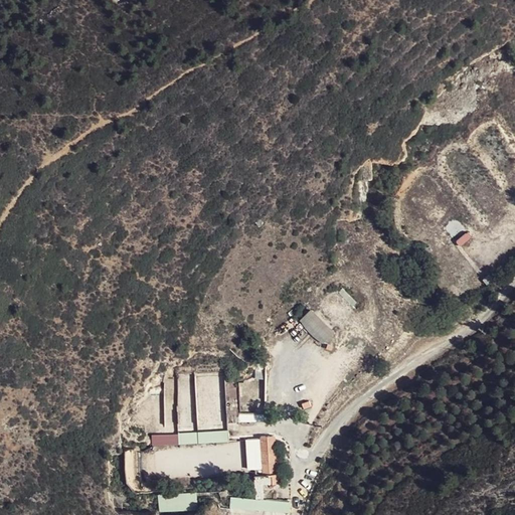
[(461,246),(472,237),(467,232),(456,241),(461,246)]
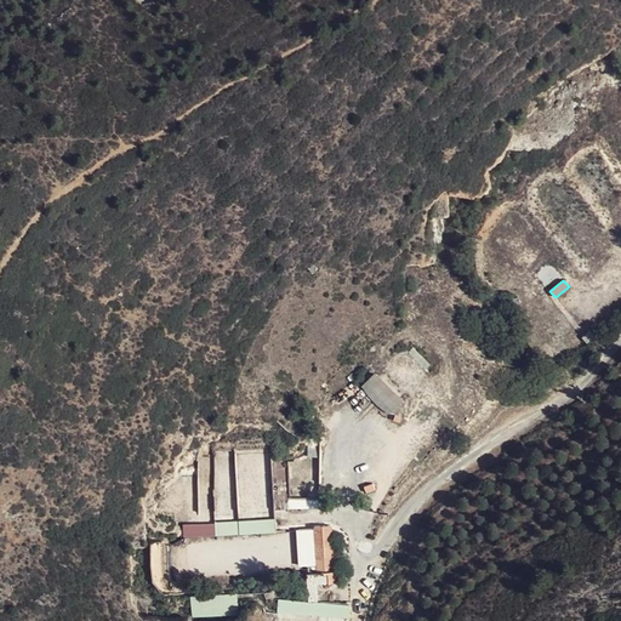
[(402,397),(376,374),(364,387),(389,411),(402,397)]
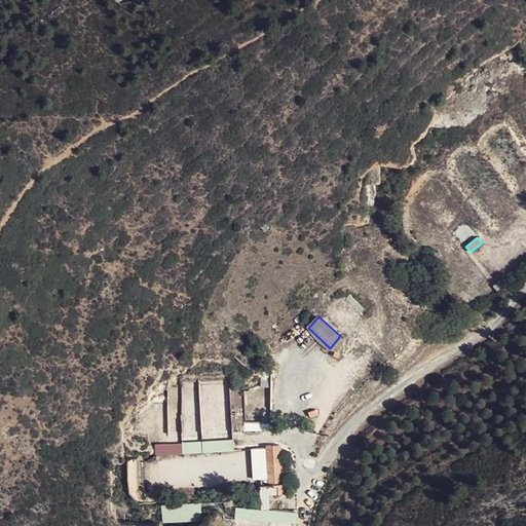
[(183,382),(185,409),(208,407),(208,416),(204,416),(205,435),(232,433),(227,378),(183,382)]
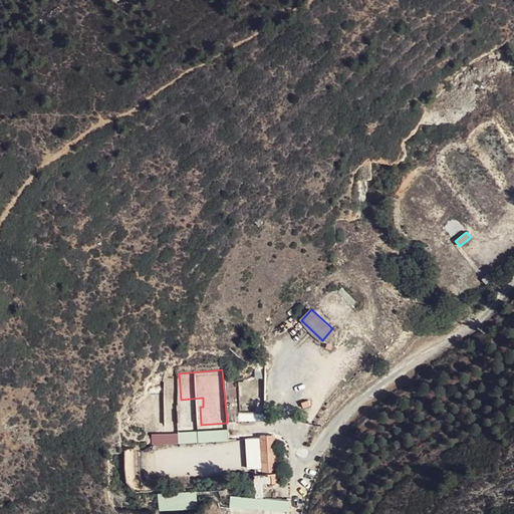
[(254,373),(241,373),(241,396),(249,396),(249,398),(265,398),(265,371),(254,371),(254,373)]
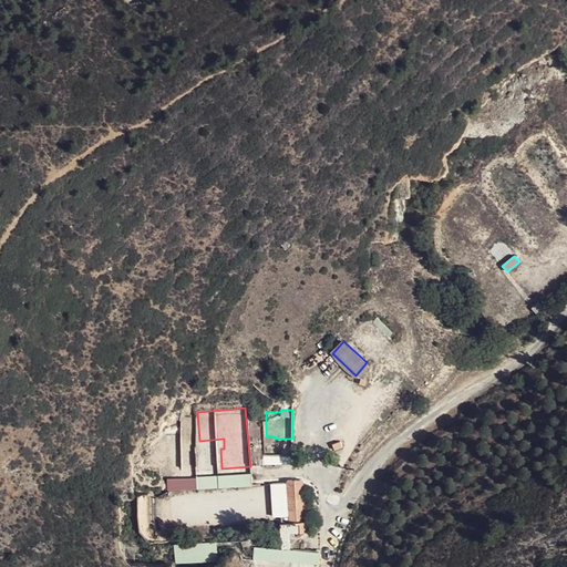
[(263,464),(292,464),(292,455),(263,455),(263,464)]
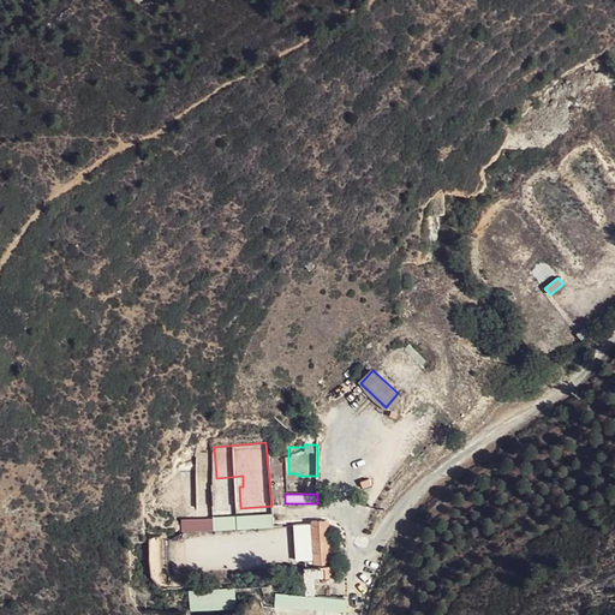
[(273,529),(273,514),(213,518),(214,531),(273,529)]
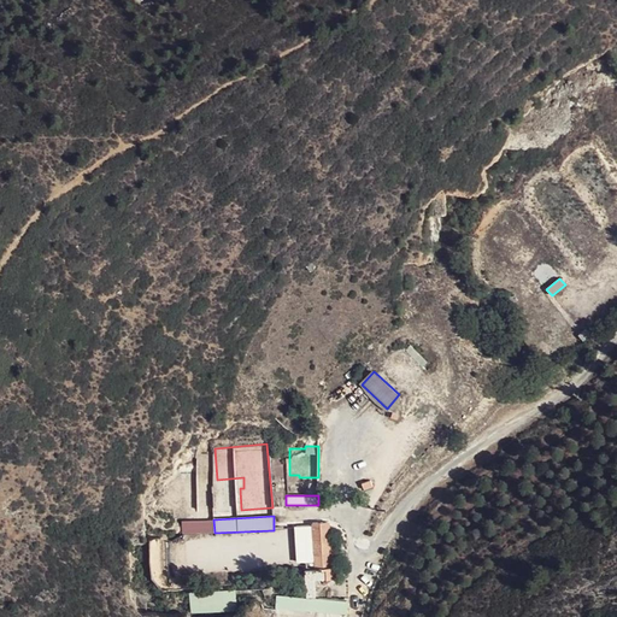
[(213,534),(212,521),(182,522),(182,534),(213,534)]
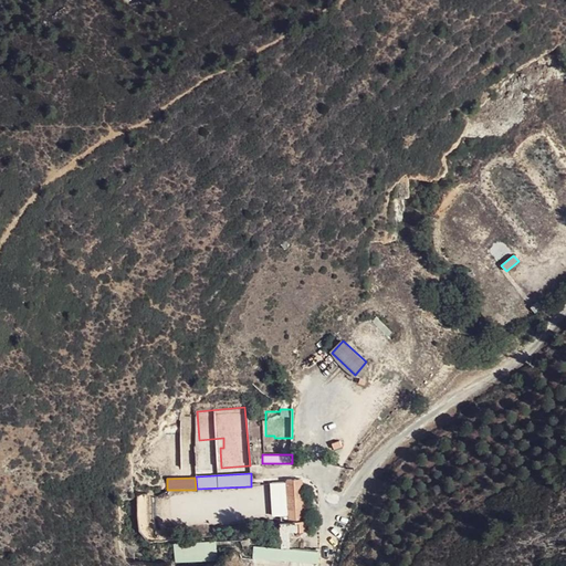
[(302,479),(287,480),(289,521),(303,521),(302,479)]
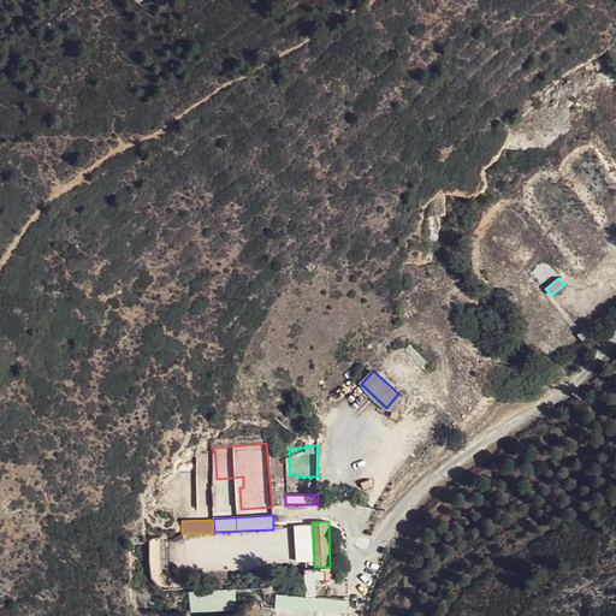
[(313,562),(311,523),(294,525),(296,563),(313,562)]
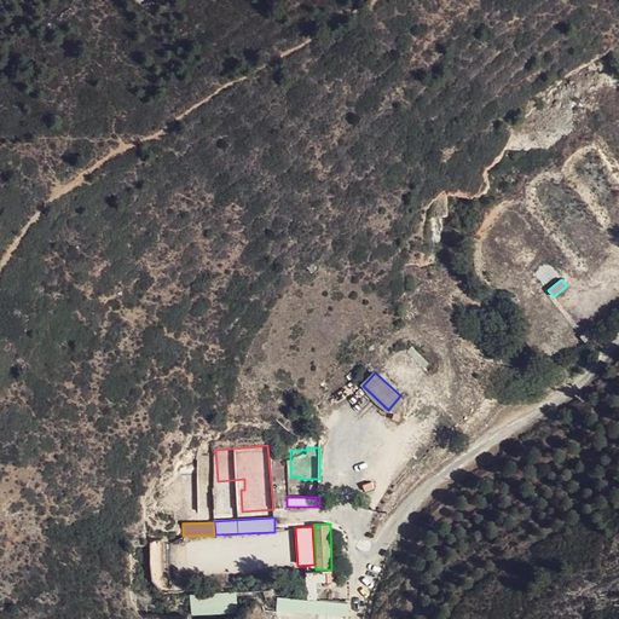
[(237,613),(236,593),(190,595),(191,615),(237,613)]
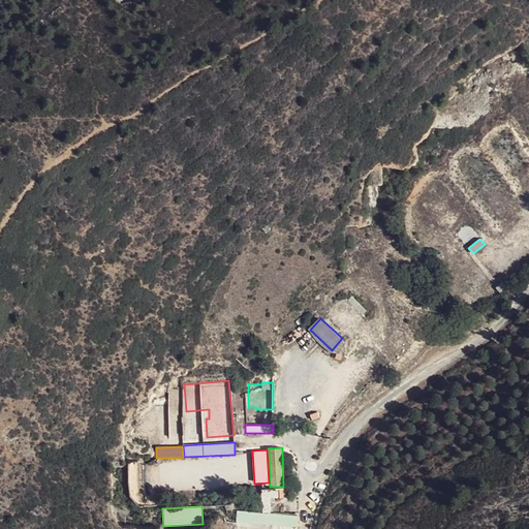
[(294,516),(237,510),(236,523),(293,528),(294,516)]
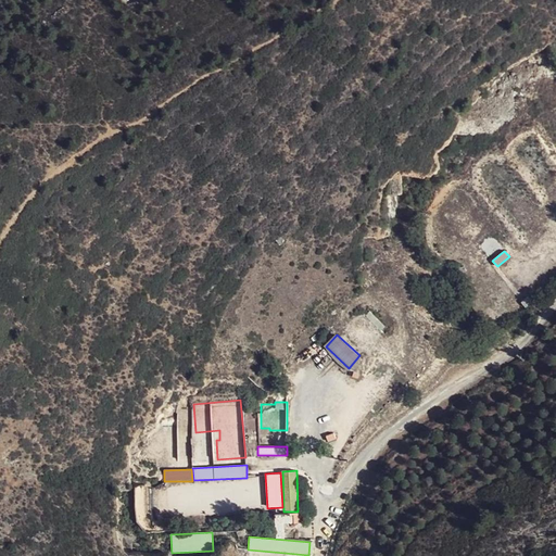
All buildings are outlined.
